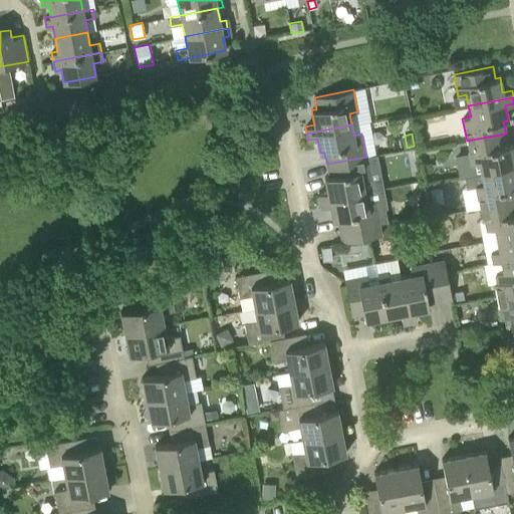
[(506,134),(467,141),(469,153),(456,156),(460,177),(465,176),(513,166),(513,152),(512,144),(508,145),(506,134)]
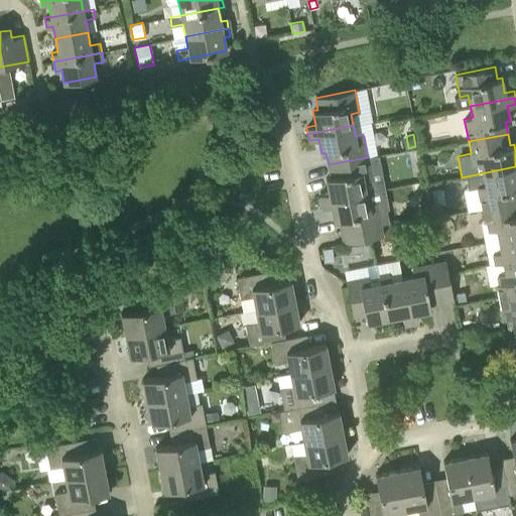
[(320,201),(382,188),(384,188),(377,155),(368,157),(329,164),(331,176),(326,177),(329,192),(319,195),(320,201)]
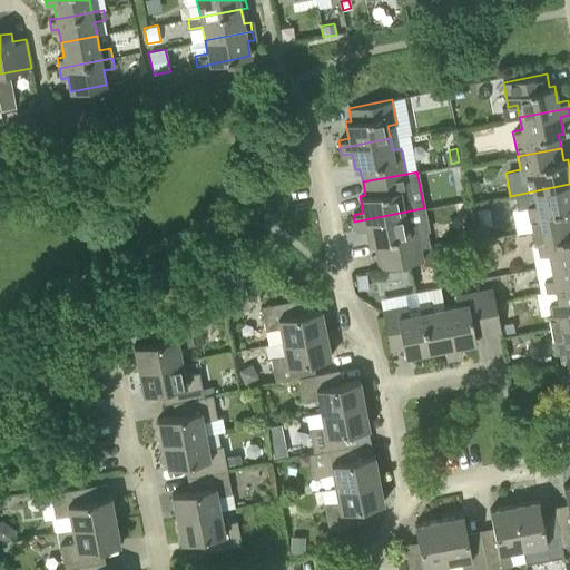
[(569,184),(516,195),(518,207),(527,205),(532,231),(569,223),(569,184)]
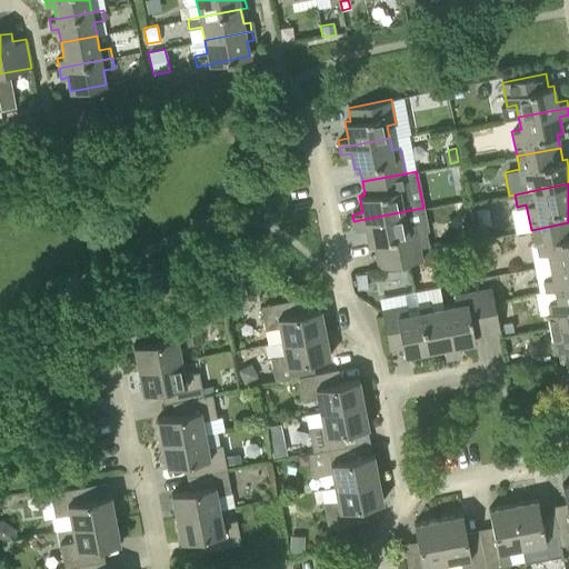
[(429,245),(421,208),(353,221),(356,229),(366,227),(369,243),(373,242),(377,255),(419,247),(429,245)]
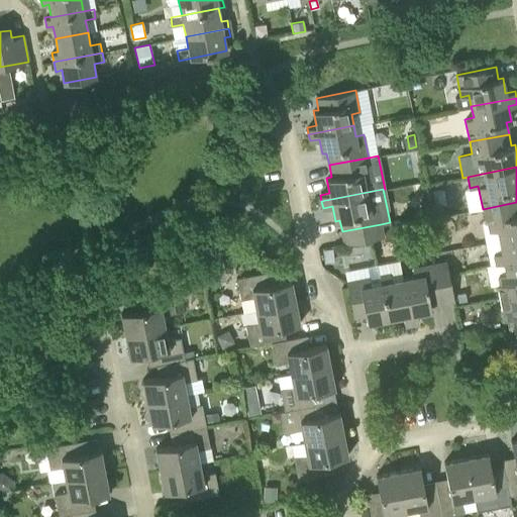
[(516,202),(483,209),(485,222),(488,221),(490,231),(498,229),(500,240),(516,236),(516,202)]
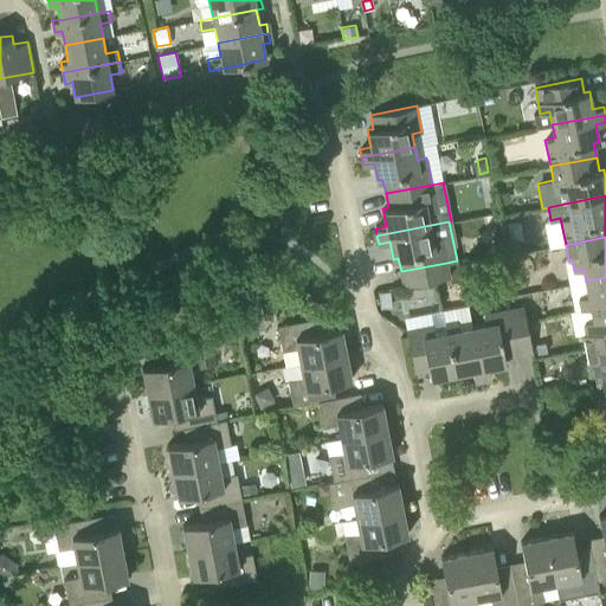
[(446,263),(401,271),(404,287),(450,277),(446,263)]
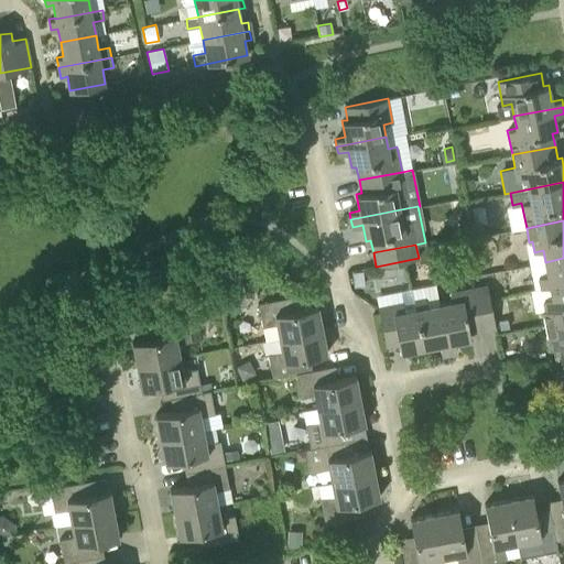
[(563,258),(545,262),(548,274),(539,277),(541,288),(550,285),(563,282),(563,258)]
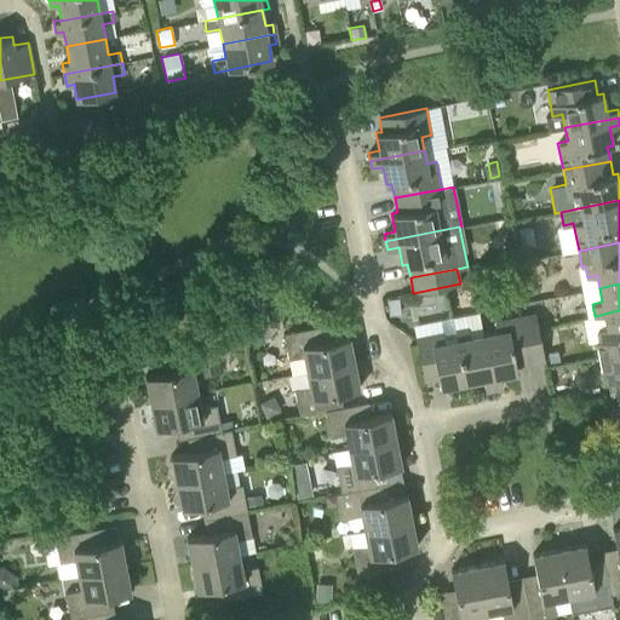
[(389,298),(389,314),(400,313),(399,297),(389,298)]
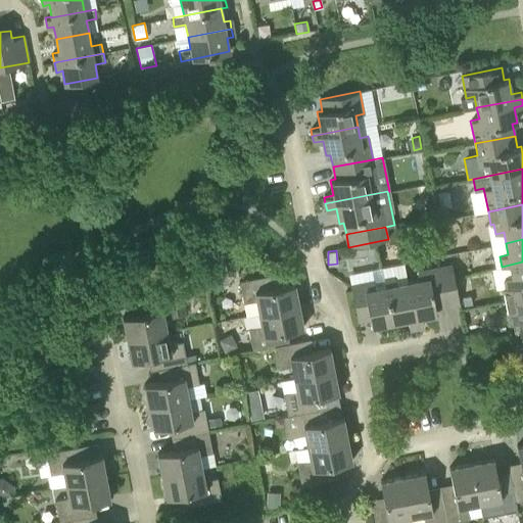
[(522,262),(510,265),(512,276),(504,278),(506,287),(503,287),(506,300),(522,296),(522,262)]
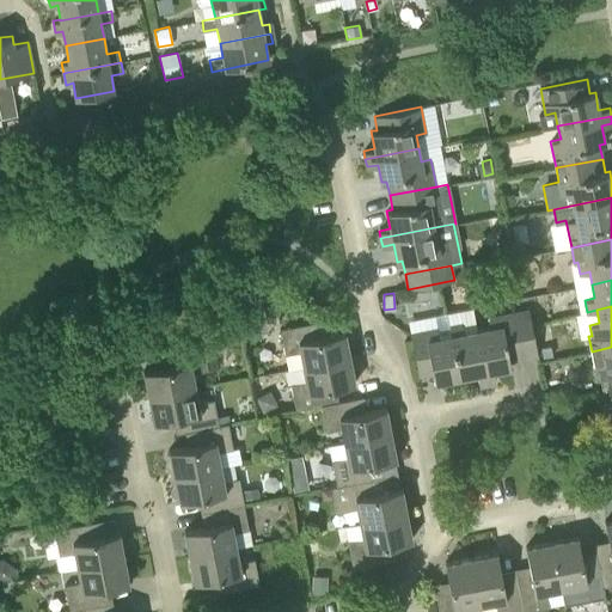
[(524,359),(538,355),(528,310),(514,312),(524,359)]
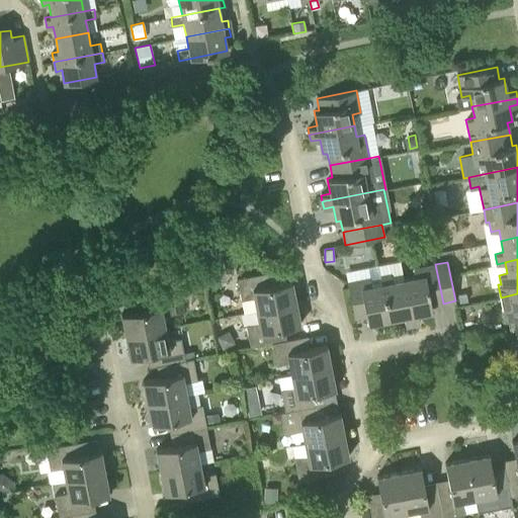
[(415,276),(404,278),(412,324),(419,323),(417,314),(432,311),(431,306),(443,304),(435,264),(413,268),(415,276)]
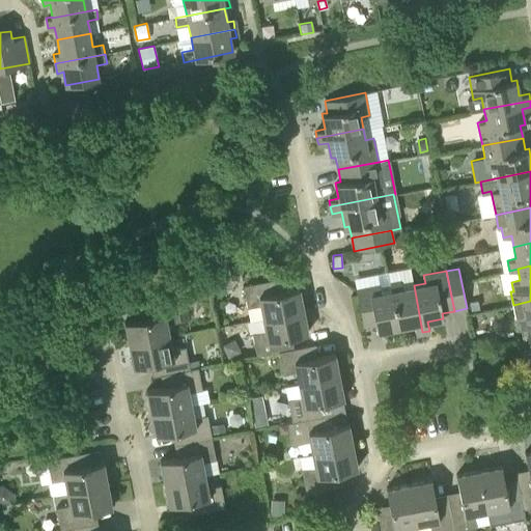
[(262,317),(304,310),(299,287),(275,292),(273,279),(243,285),(247,308),(260,305),(262,317)]
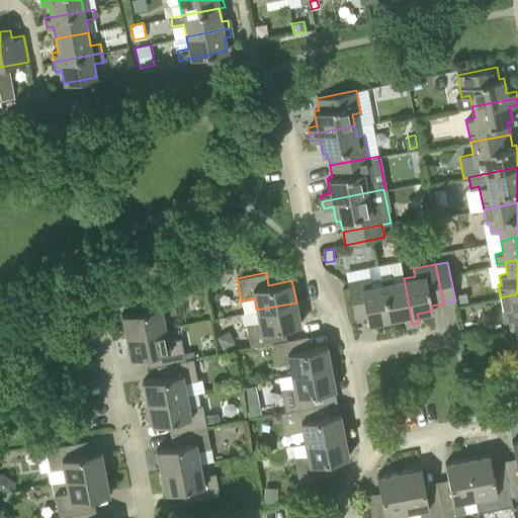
[(412,324),(404,278),(393,281),(391,273),(380,275),(381,283),(382,283),(390,319),(404,316),(406,325),(412,324)]
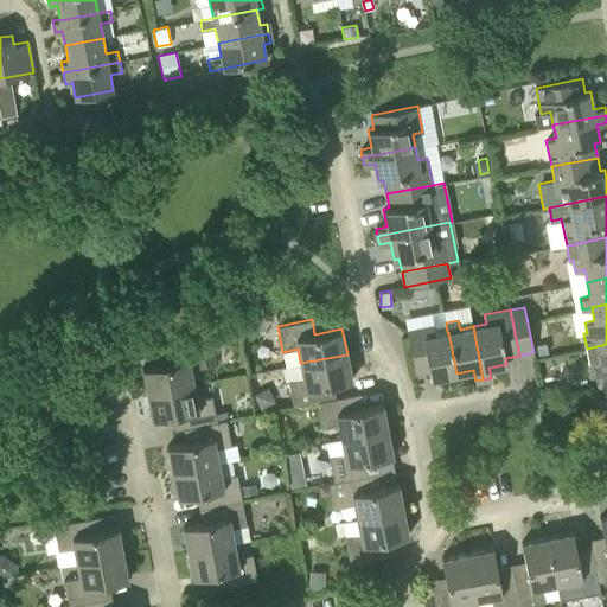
[(448,332),(447,332),(435,334),(433,325),(407,330),(415,372),(429,370),(430,378),(457,374),(448,332)]
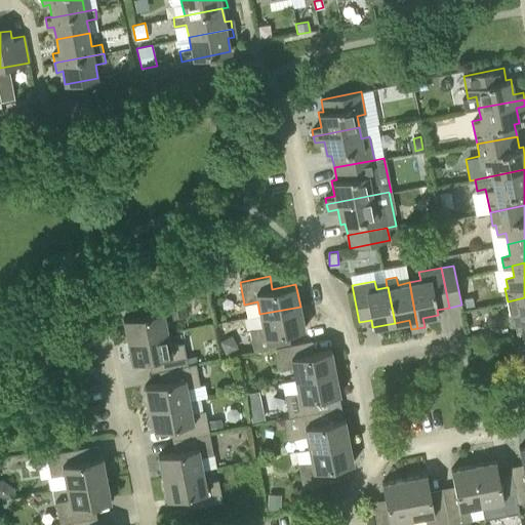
[(123,318),(127,340),(167,332),(165,320),(178,317),(173,295),(145,300),(147,313),(123,318)]
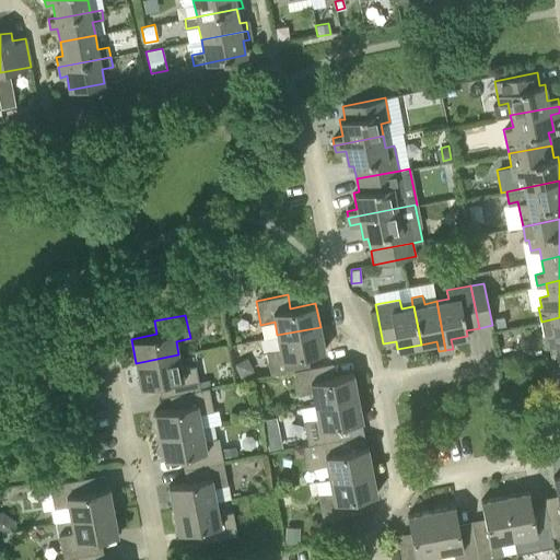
[(559,317),(541,322),(546,347),(555,345),(557,357),(559,356),(559,317)]
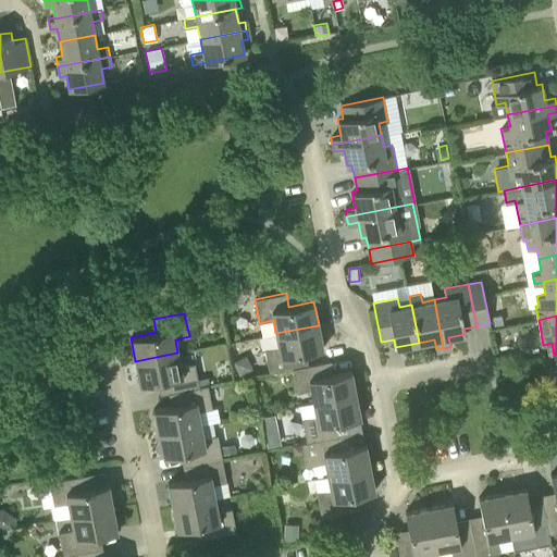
[(269,373),(292,369),(300,368),(300,367),(297,354),(323,349),(319,325),(275,333),(279,347),(264,349),(269,373)]
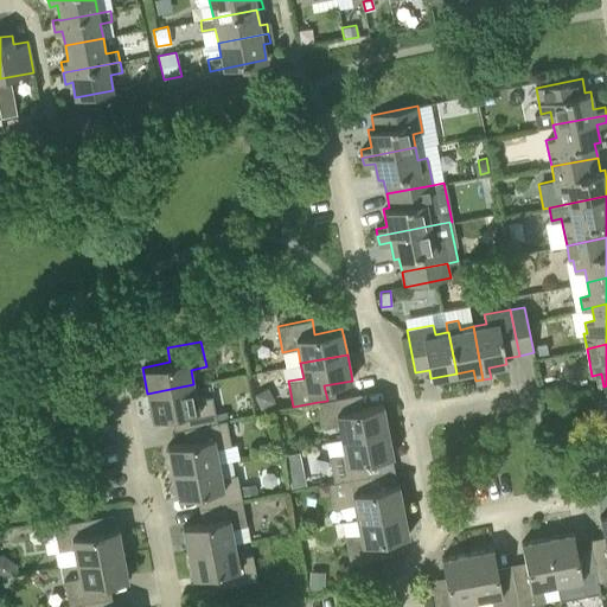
[(193,384),(147,394),(152,420),(180,414),(183,428),(192,427),(217,421),(212,396),(197,398),(193,384)]
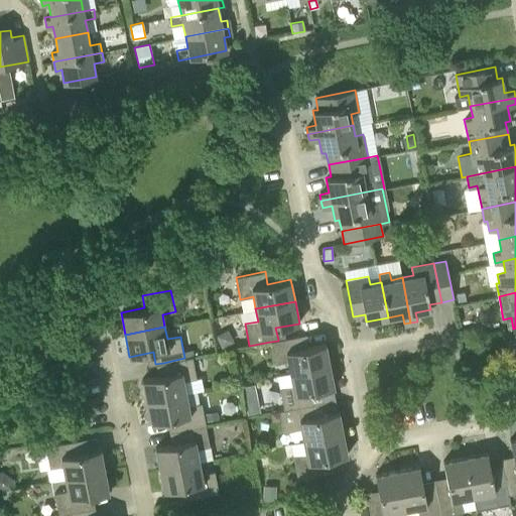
[(515,328),(513,329),(515,340),(507,342),(512,364),(515,362),(515,328)]
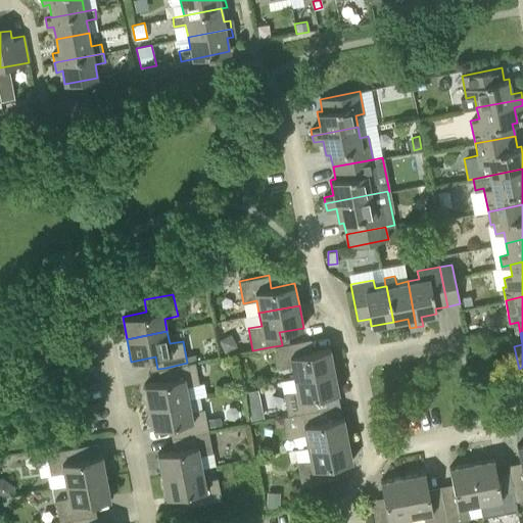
[(294,378),(334,370),(329,347),(305,352),(303,340),(282,344),(282,345),(274,346),(278,368),(291,366),(294,378)]
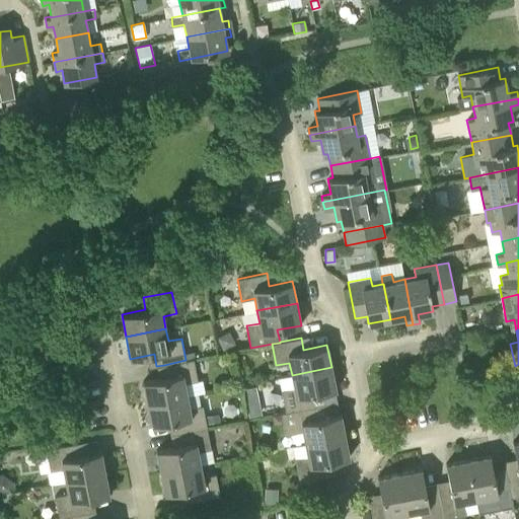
[(194,359),(186,360),(164,365),(166,376),(143,381),(147,403),(187,395),(184,383),(198,380),(194,359)]
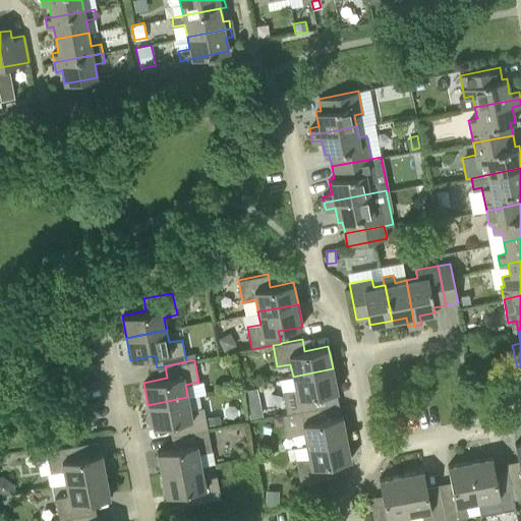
[(286,413),(315,408),(313,396),(337,391),(333,368),(293,377),(295,389),(282,392),(286,413)]
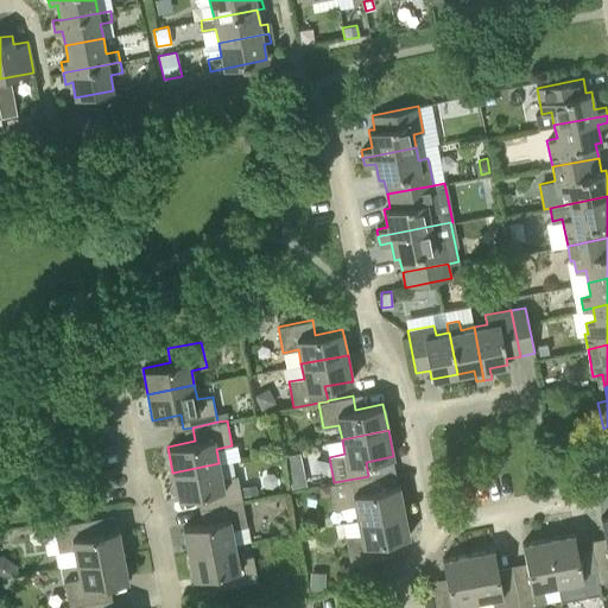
[(219,463),(172,473),(177,499),(206,493),(208,507),(242,501),(238,475),(222,477),(219,463)]
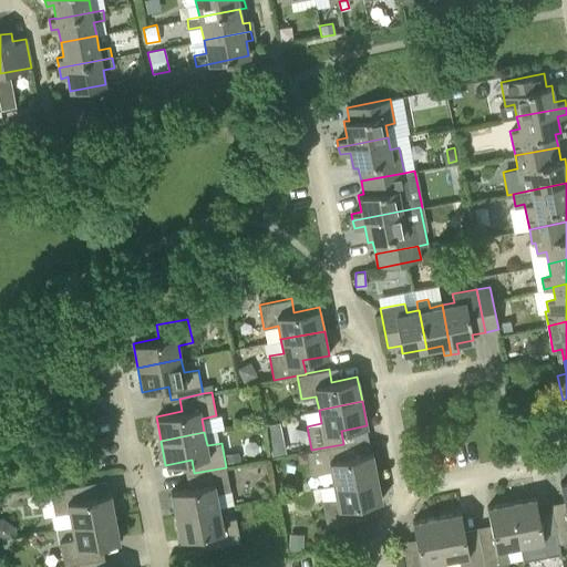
[(286,453),(282,440),(271,443),(275,455),(286,453)]
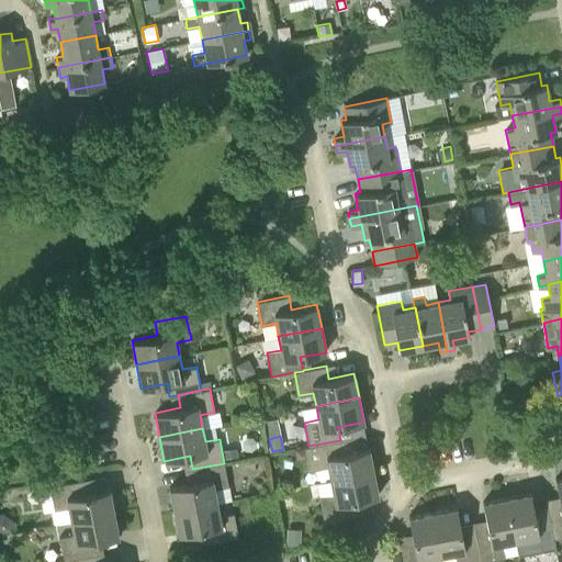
[(330,481),(373,472),(369,448),(343,453),(340,440),(308,446),(314,470),(328,467),(330,481)]
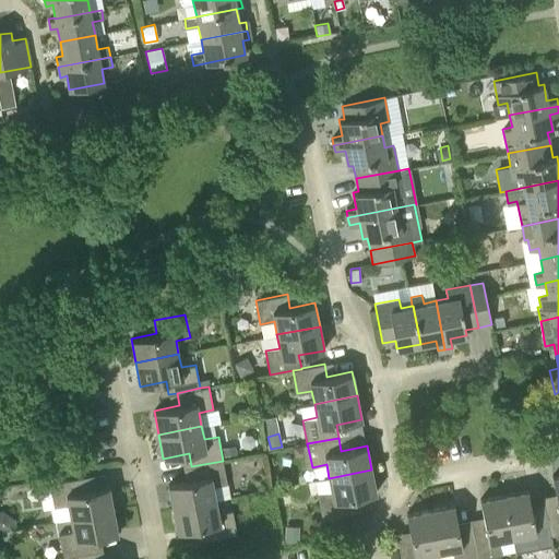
[(295,455),(304,454),(302,444),(294,445),(295,455)]
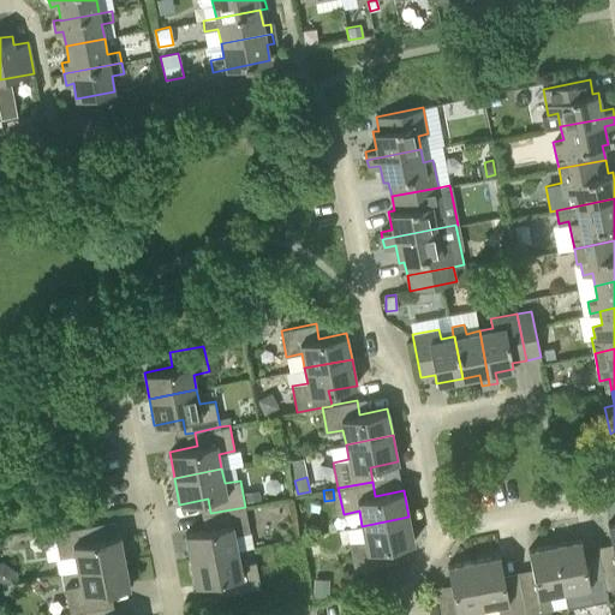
[(258,502),(257,490),(244,491),(245,503),(258,502)]
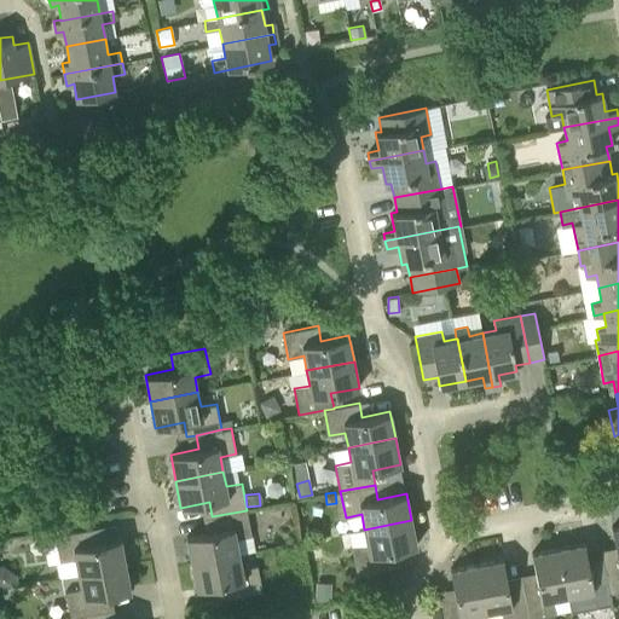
[(247,510),(212,516),(214,531),(186,537),(191,562),(238,554),(236,539),(252,536),(247,510)]
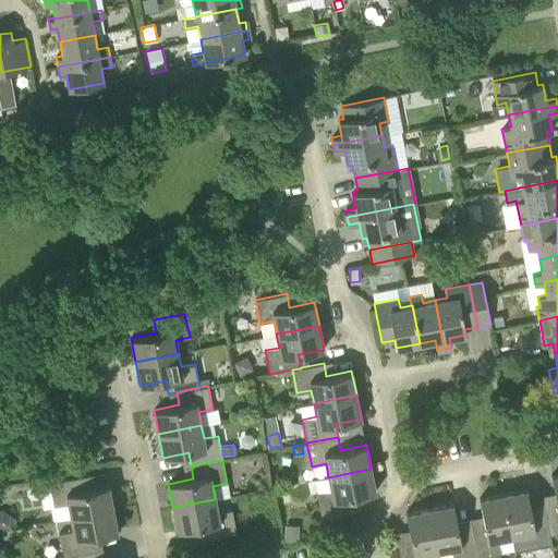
[(371,469),(328,477),(330,490),(316,493),(322,517),(352,511),(350,497),(375,493),(371,469)]
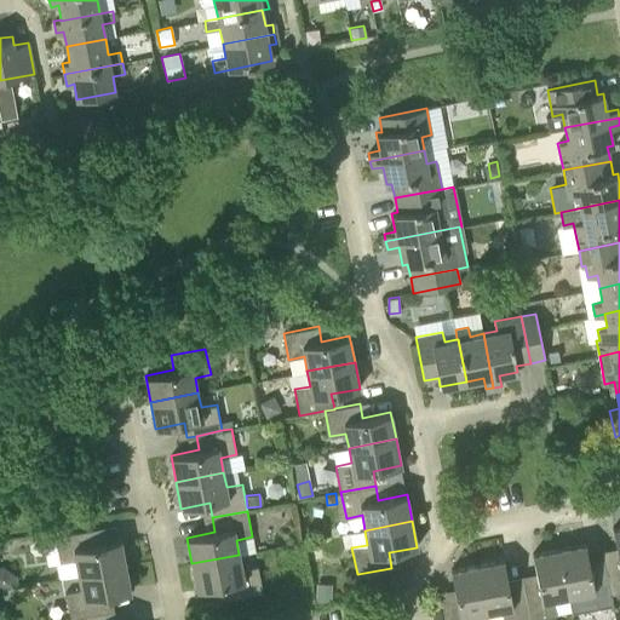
[(619,526),(613,528),(618,556),(603,560),(604,569),(610,595),(610,593),(619,591),(619,526)]
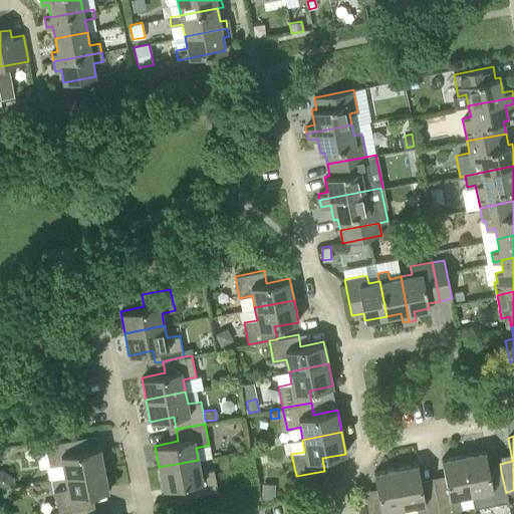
[(62,464),(64,477),(103,469),(99,447),(76,452),(73,440),(45,445),(49,467),(62,464)]
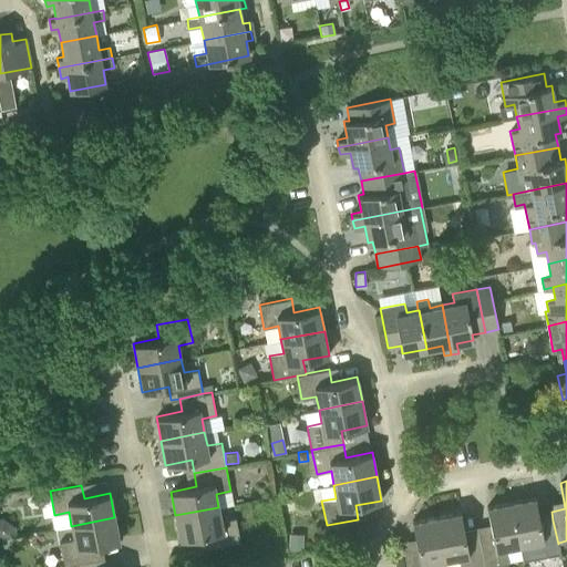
[(558,544),(553,521),(540,523),(535,497),(511,502),(519,545),(533,543),(536,557),(560,552),(558,543),(558,544)]
